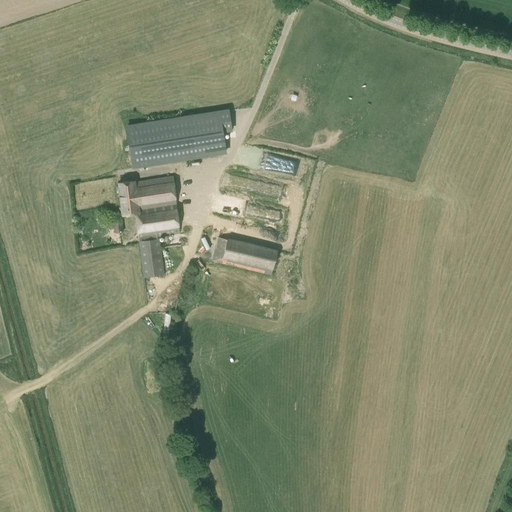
[(226,153),(223,133),(232,131),(229,109),(125,125),(133,168),(226,153)]
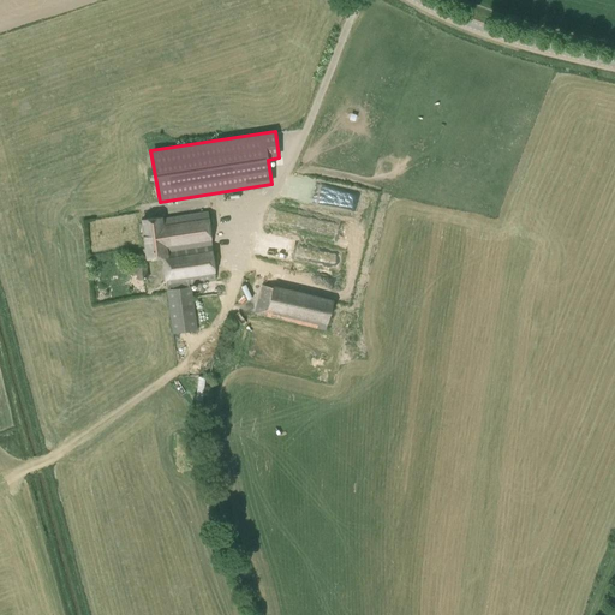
[(143,221),(144,240),(210,232),(209,215),(162,220),(162,219),(143,221)]
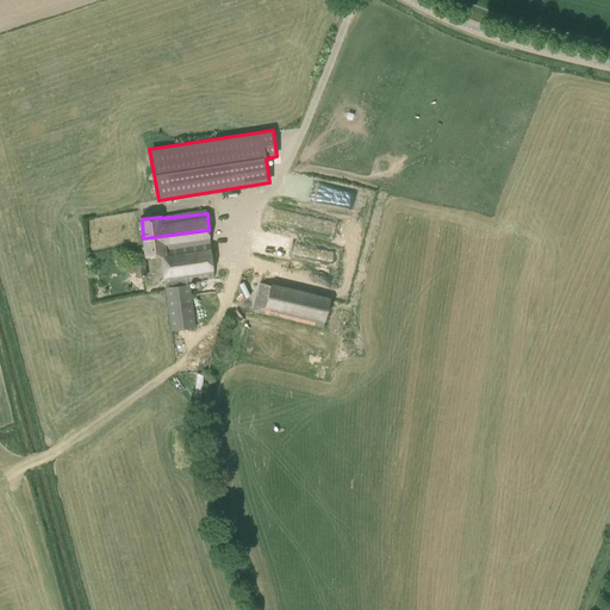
[(213,279),(209,230),(143,238),(145,256),(160,255),(165,281),(166,284),(166,288),(172,331),(195,328),(190,285),(187,285),(187,282),(213,279)]
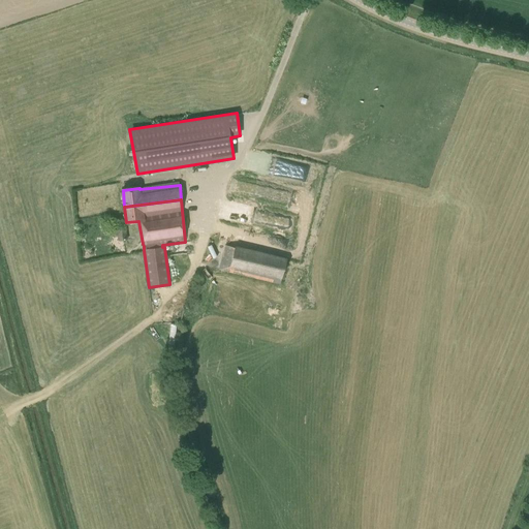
[(118,241),(127,239),(126,227),(116,228),(118,241)]
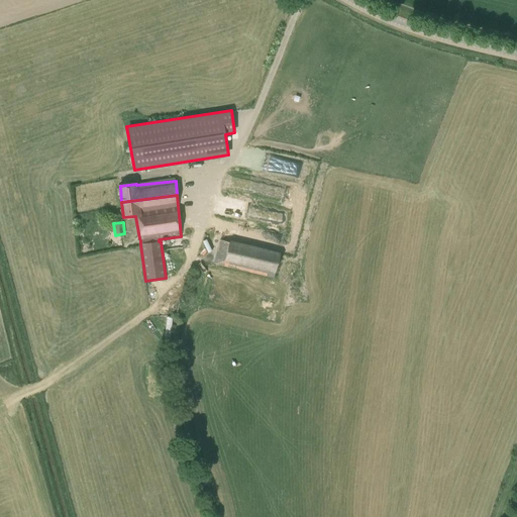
[(280,252),(220,239),(213,264),(274,278),(280,252)]
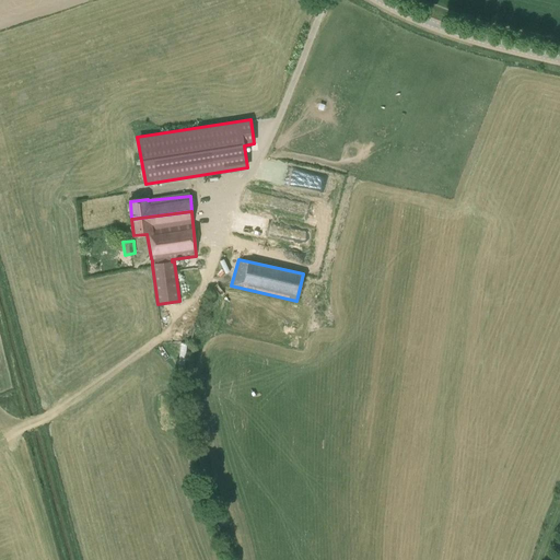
All buildings are outlined.
